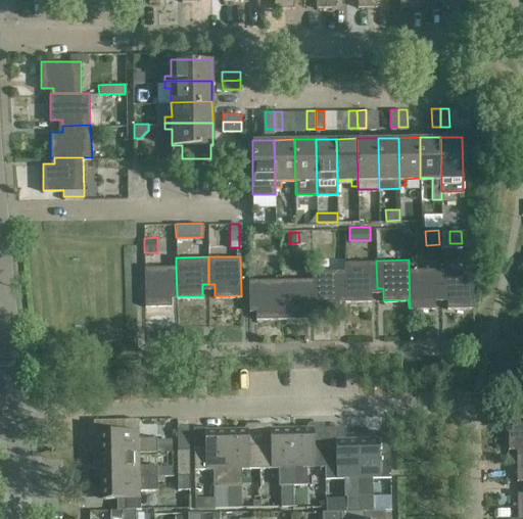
[(377,288),(376,261),(343,261),(343,269),(344,296),(344,300),(371,300),(371,288),(377,288)]
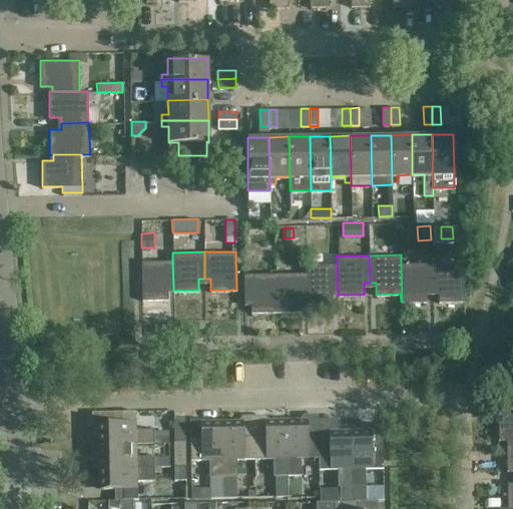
[(167,288),(173,288),(172,261),(141,261),(142,300),(167,299),(167,288)]
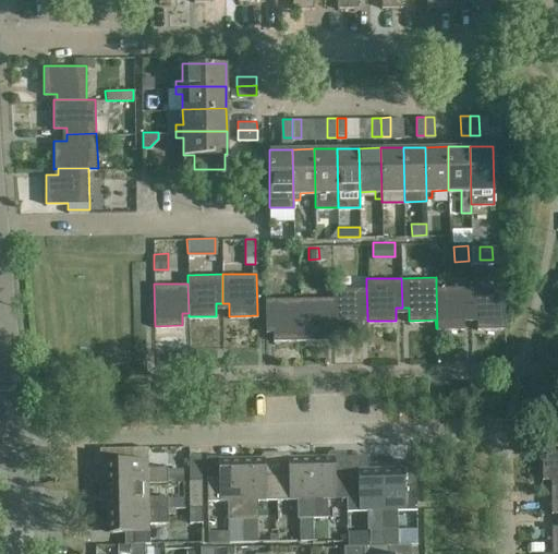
[(504,285),(470,286),(470,315),(476,315),(476,327),(505,327),(504,285)]
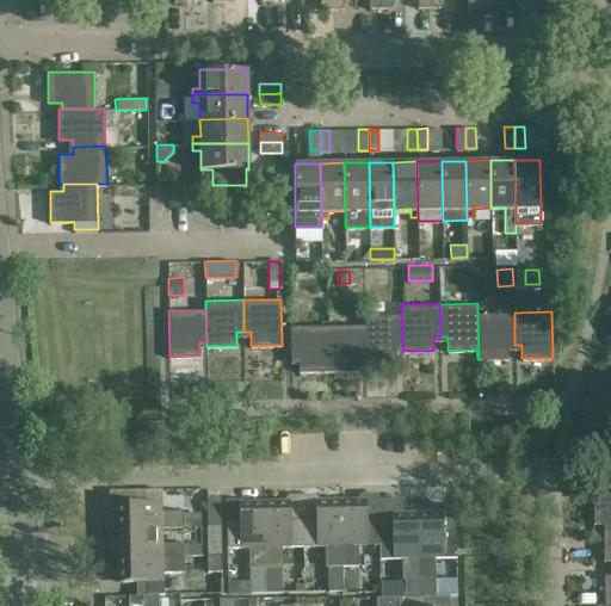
[(514,345),(514,313),(477,313),(479,359),(507,359),(507,345),(514,345)]
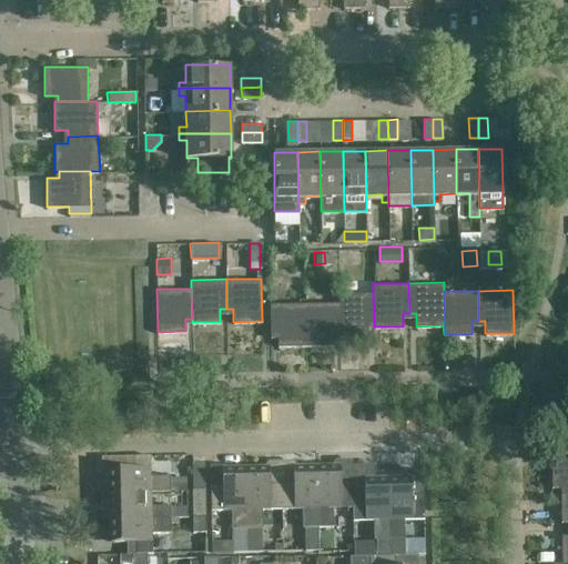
[(374,322),(373,292),(338,293),(338,302),(340,332),(340,336),(368,335),(367,322),(374,322)]
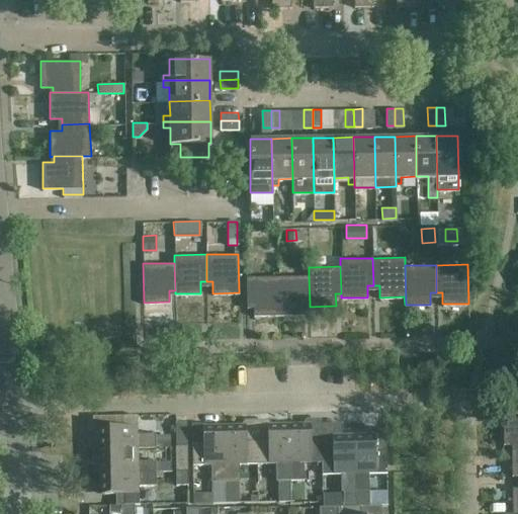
[(253,315),(278,315),(278,275),(246,276),(247,307),(248,307),(248,304),(253,304),(253,315)]
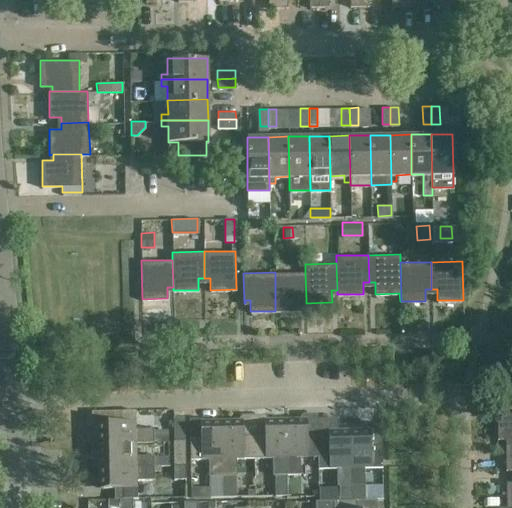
[(306,299),(305,272),(275,272),(275,311),(301,311),(300,299),(306,299)]
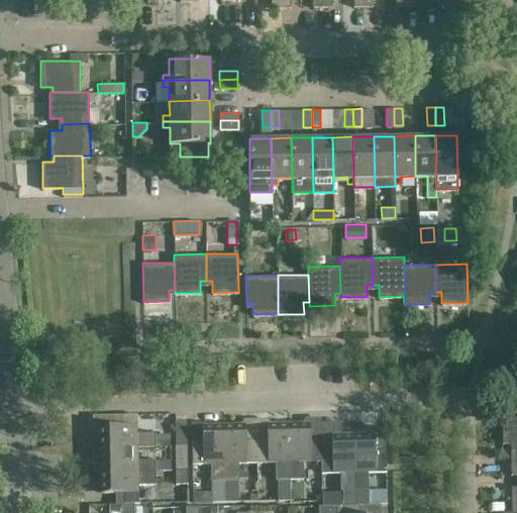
[(98,427),(98,445),(137,444),(137,445),(154,445),(154,433),(154,430),(137,431),(136,413),(113,413),(113,424),(101,424),(98,427)]
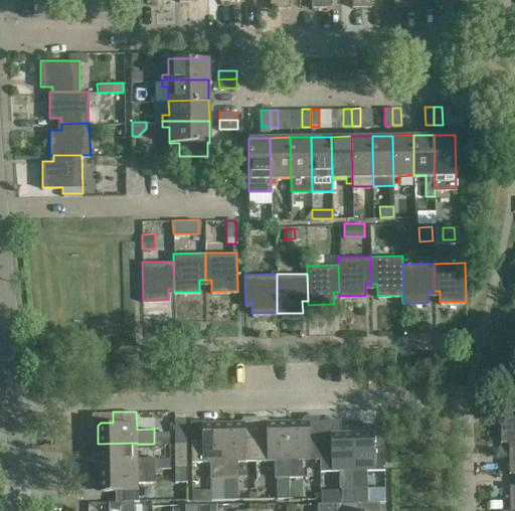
[(512,447),(514,446),(514,414),(500,415),(500,441),(512,441),(512,447)]
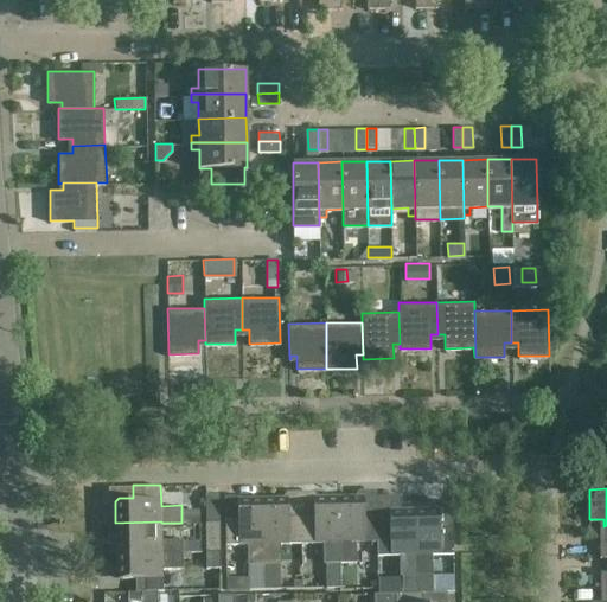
[(338,495),(339,561),(356,559),(356,539),(376,539),(376,554),(377,554),(376,512),(363,512),(363,498),(359,494),(338,495)]
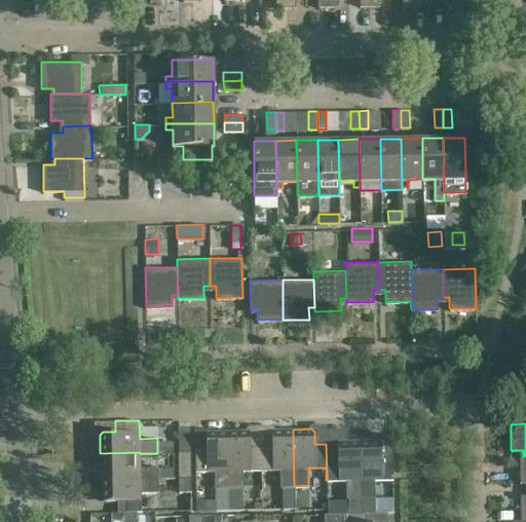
[(294,486),(293,430),(274,430),(271,433),(271,435),(260,435),(261,469),(279,469),(279,486),(280,486),(282,507),(287,507),(287,508),(295,508),(294,486)]
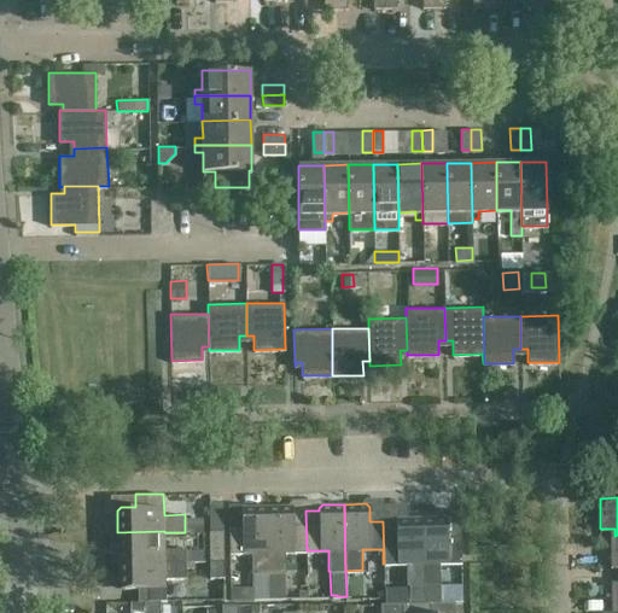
[(269,596),(267,506),(245,506),(242,511),(242,512),(228,512),(229,552),(251,552),(252,597),(269,596)]
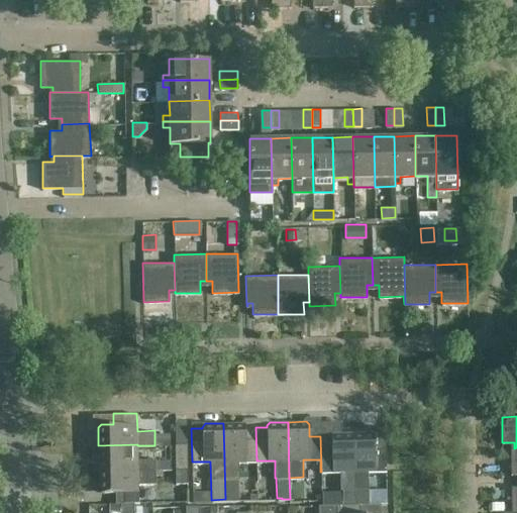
[(241,423),(223,423),(225,499),(238,499),(238,462),(256,460),(255,427),(244,427),(244,426),(241,423)]
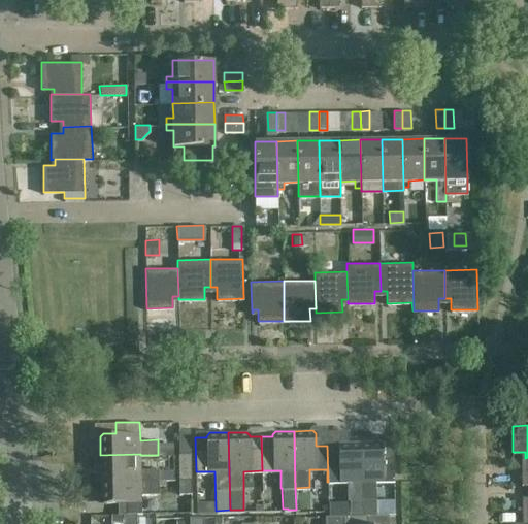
[(347,499),(349,499),(349,515),(353,515),(362,514),(360,441),(338,443),(338,446),(327,446),(328,482),(347,481),(347,499)]
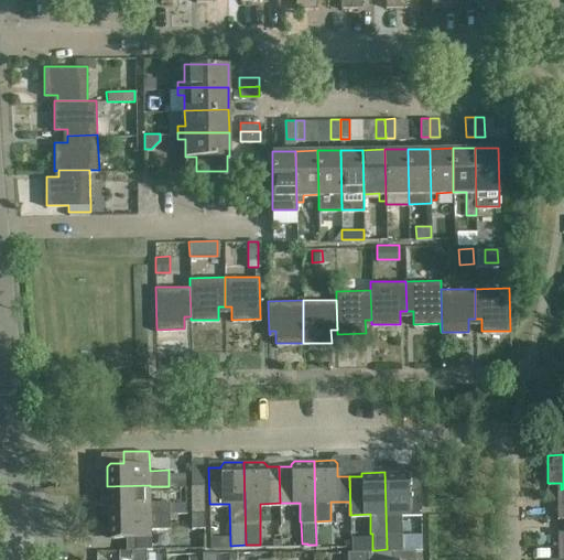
[(404,472),(384,472),(387,549),(401,549),(400,514),(421,514),(420,488),(409,488),(408,475),(404,472)]
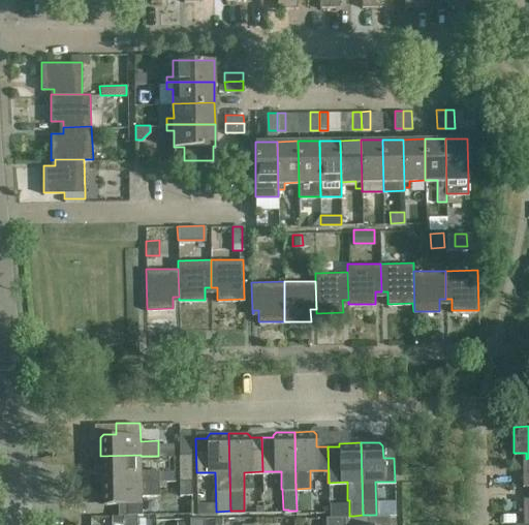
[(173,443),(158,443),(158,456),(174,456),(173,443)]
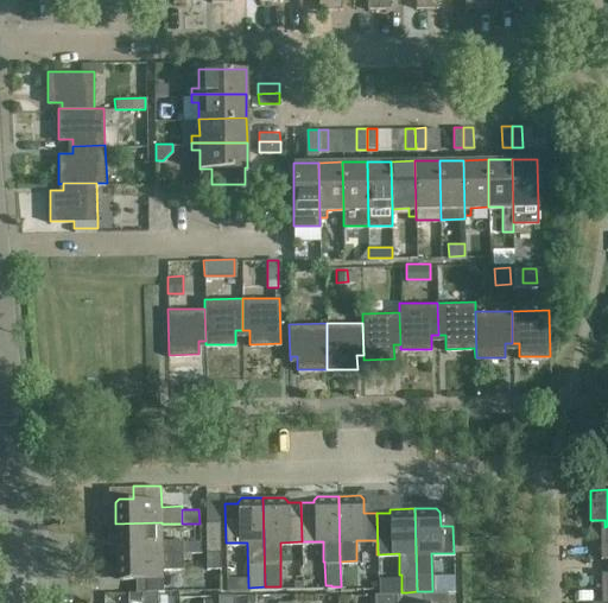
[(206,521),(206,522),(206,550),(220,550),(220,520),(206,521)]
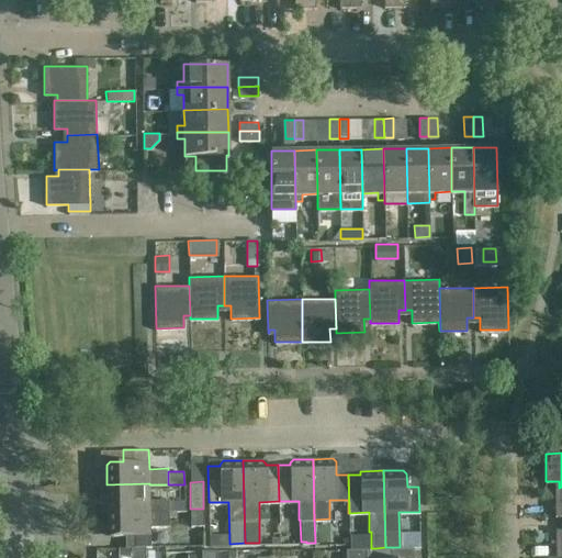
[(107,484),(108,511),(169,510),(184,509),(184,499),(168,499),(168,498),(149,499),(149,484),(149,483),(107,484)]
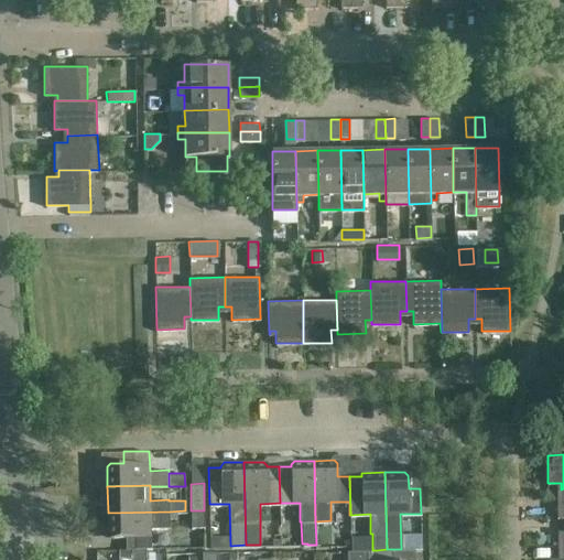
[(204,510),(191,510),(191,527),(205,526),(204,510)]
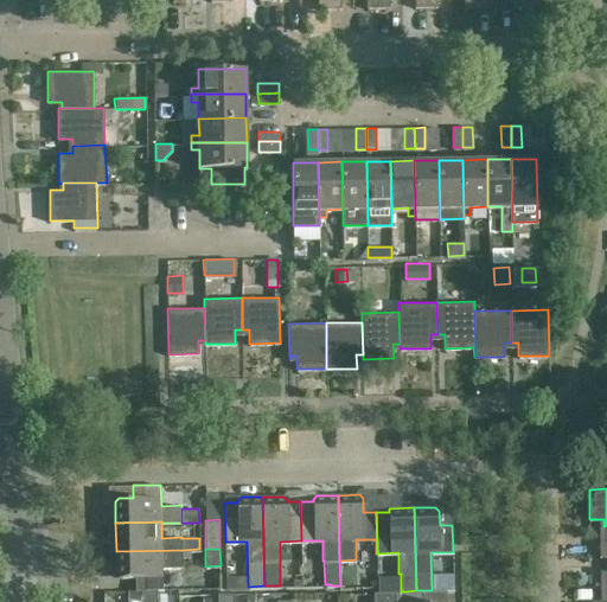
[(183,550),(116,551),(116,574),(120,577),(135,576),(135,589),(141,588),(152,588),(163,588),(163,567),(183,567),(183,550)]
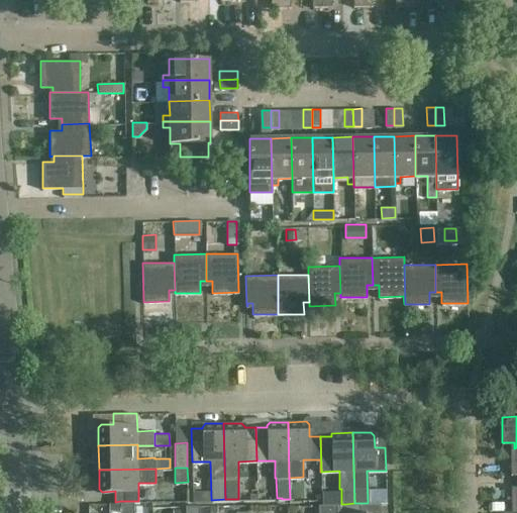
[(129,512),(129,501),(120,501),(119,512),(129,512)]
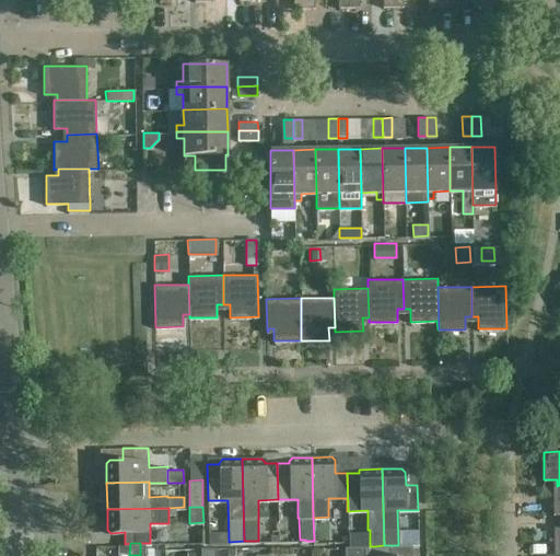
[(129,555),(130,544),(118,544),(118,555),(129,555)]
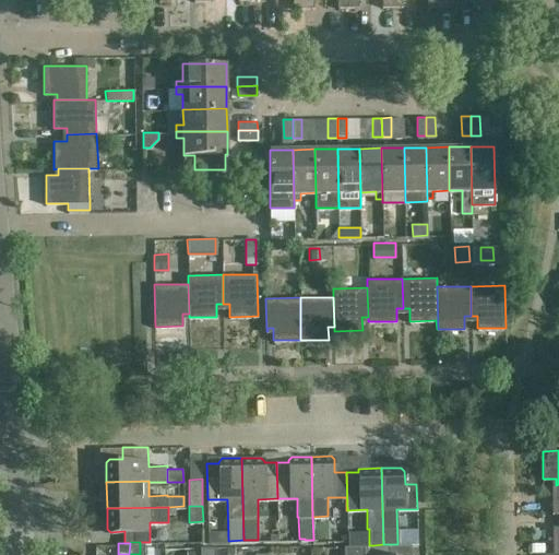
[(373,545),(369,545),(344,545),(344,554),(401,554),(401,544),(397,544),(389,544),(383,544),(373,545)]
